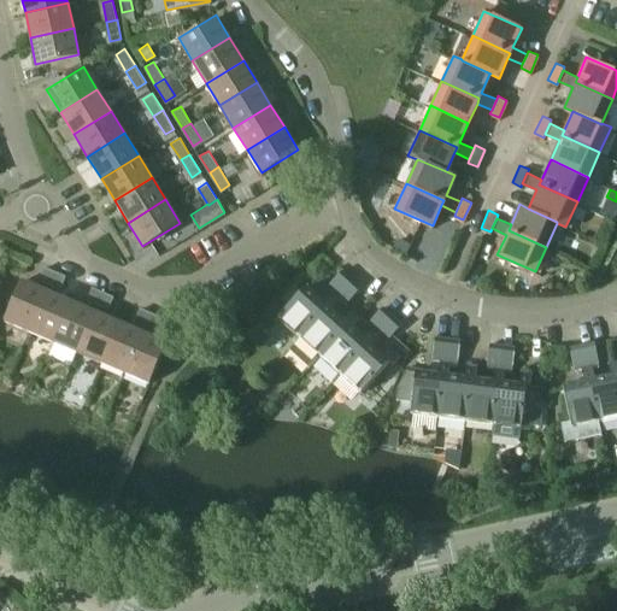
[(397,235),(392,246),(405,252),(410,241),(397,235)]
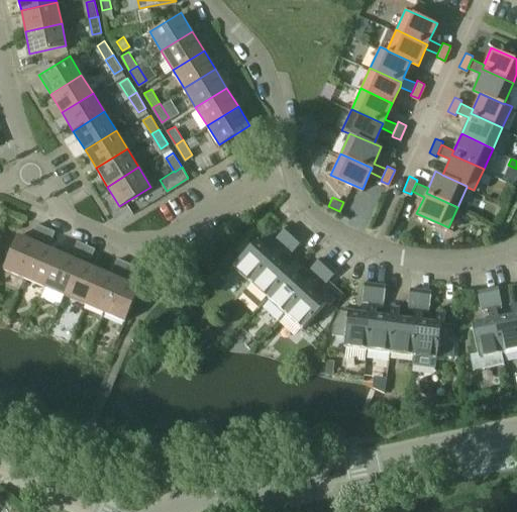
[(40,236),(45,226),(36,222),(32,232),(40,236)]
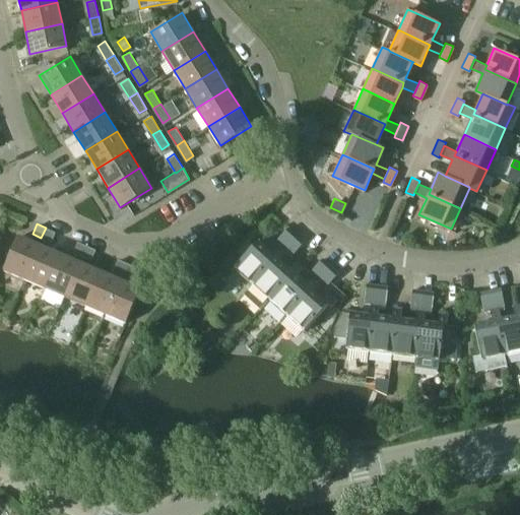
[(234,266),(252,282),(276,255),(279,258),(286,251),(282,248),(297,233),(288,226),(275,241),(279,245),(272,252),(259,240),(234,266)]
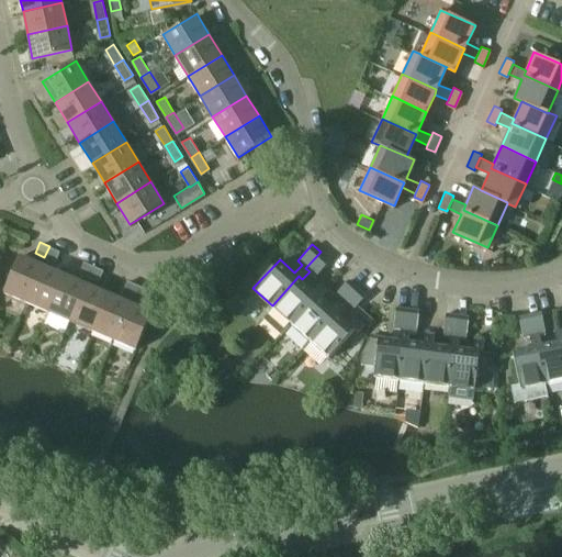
[(59,249),(49,246),(44,257),(54,262),(59,249)]
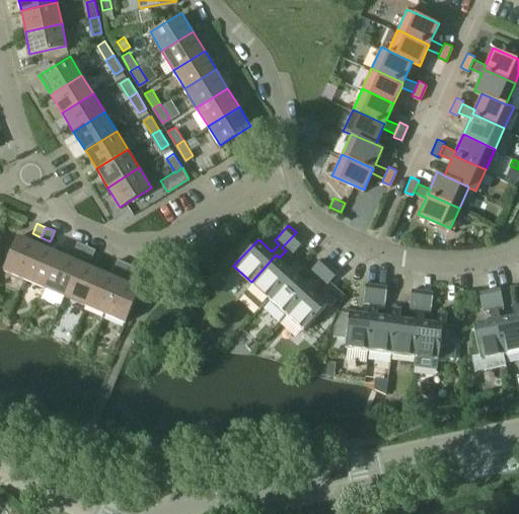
[(282,247),(286,250),(290,254),(304,239),(296,232),(282,247)]
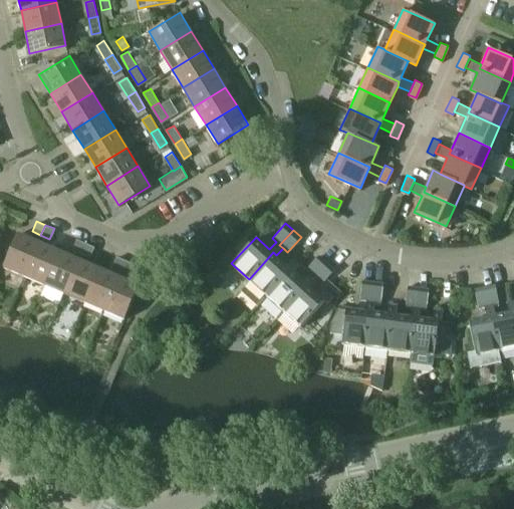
[(24,274),(38,241),(17,232),(3,265),(24,274)]
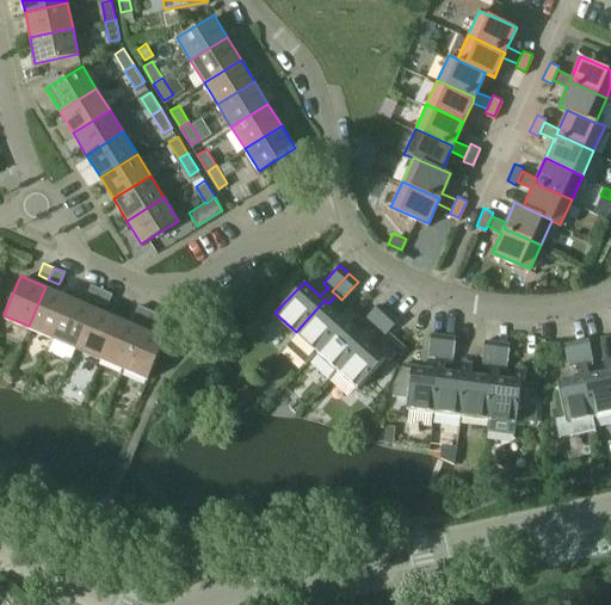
[(96,300),(102,288),(91,283),(85,296),(96,300)]
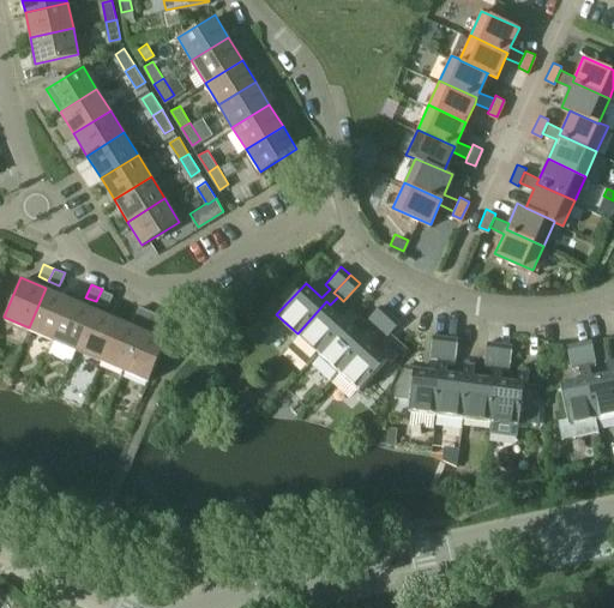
[(29,327),(52,338),(70,298),(46,288),(29,327)]
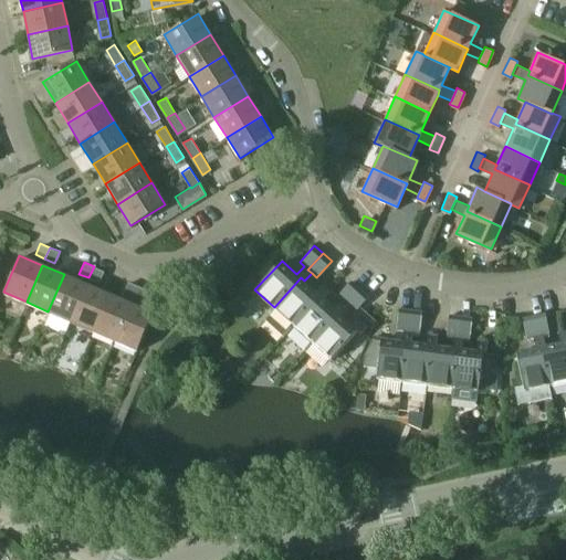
[(104,270),(94,266),(88,277),(98,282),(104,270)]
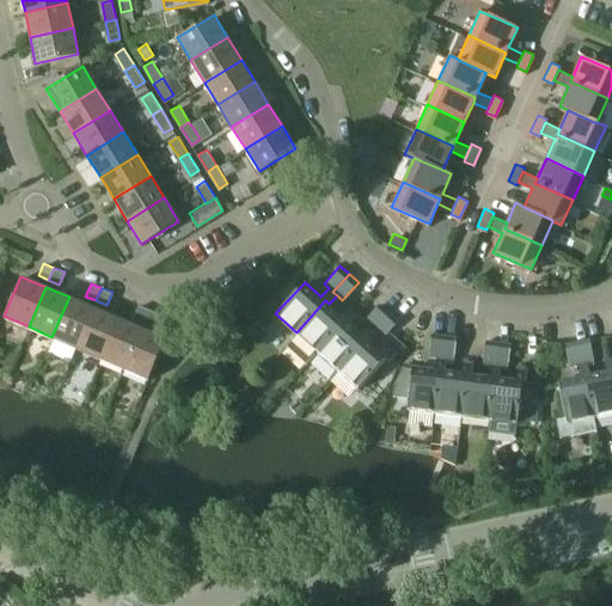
[(51,337),(75,347),(93,307),(69,297),(51,337)]
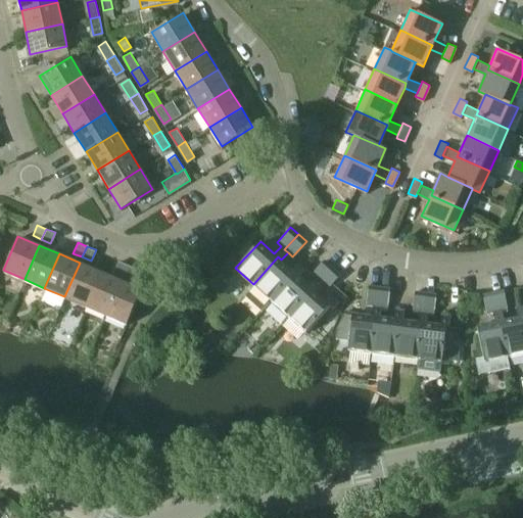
[(278,256),(253,284),(244,293),(262,310),(271,299),(295,273),(298,275),(305,268),(298,262),(291,269),(281,260),(278,256)]
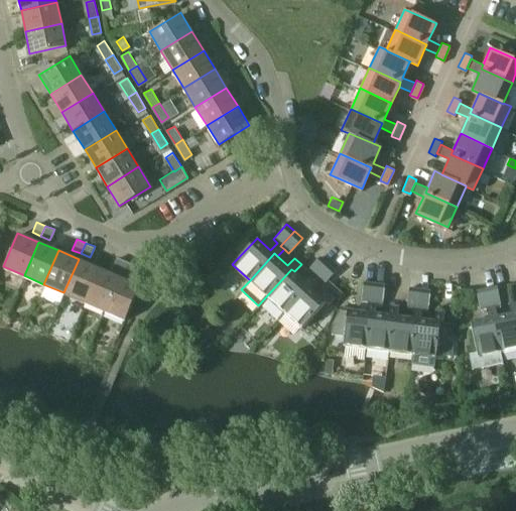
[(291,269),(267,295),(283,311),(308,284),(311,287),(317,279),(314,276),(328,261),(320,254),(307,269),(301,264),(294,271),(291,269)]
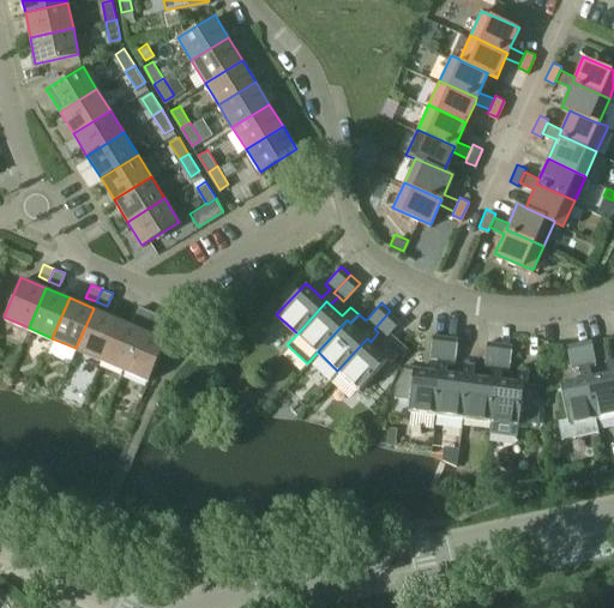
[(144,321),(150,309),(139,305),(133,318),(144,321)]
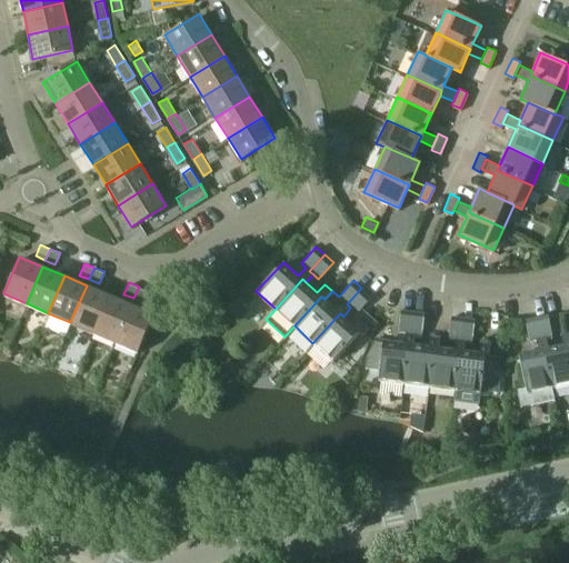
[(108,294),(87,285),(70,322),(92,332),(108,294)]
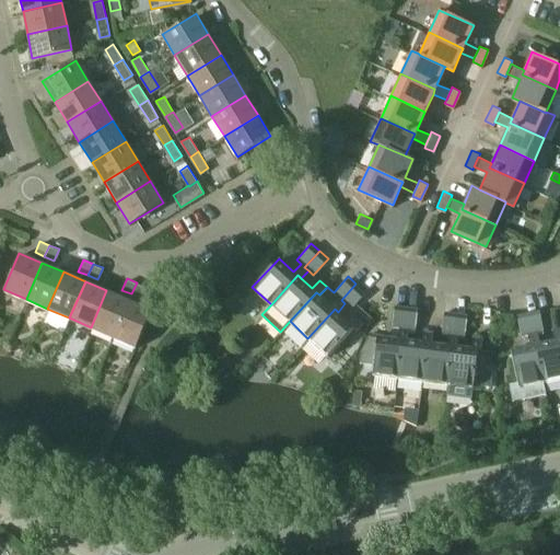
[(146,286),(137,282),(131,293),(141,298),(146,286)]
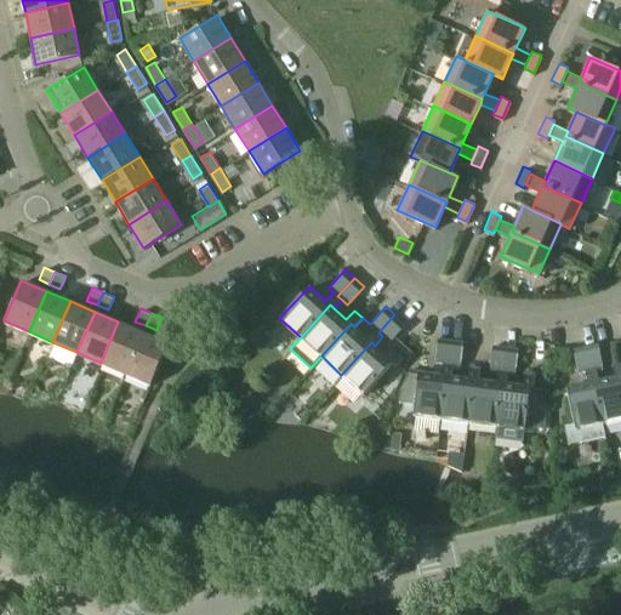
[(379,332),(382,336),(388,341),(404,323),(394,314),(379,332)]
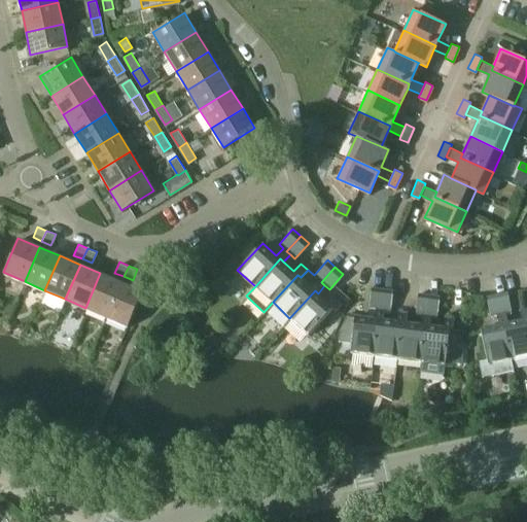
[(106,316),(120,282),(100,273),(85,308),(106,316)]
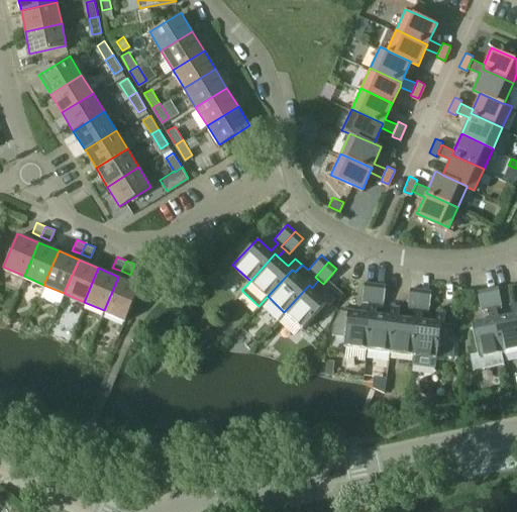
[(139,286),(118,277),(104,310),(125,319),(139,286)]
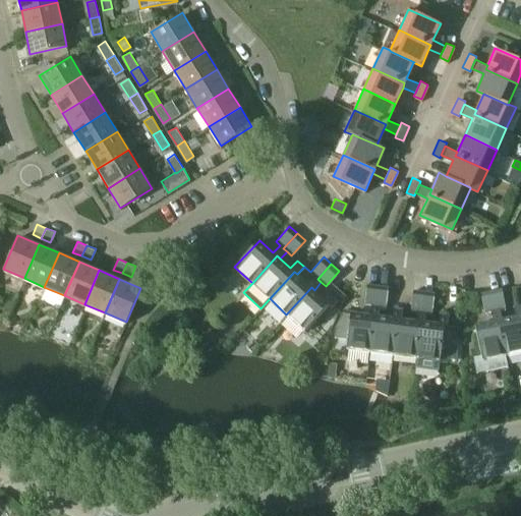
[(346,347),(369,350),(374,313),(379,314),(380,304),(375,303),(378,284),(367,282),(364,302),(370,303),(369,313),(351,310),(350,312),(342,311),(335,323),(334,335),(348,337),(346,347)]
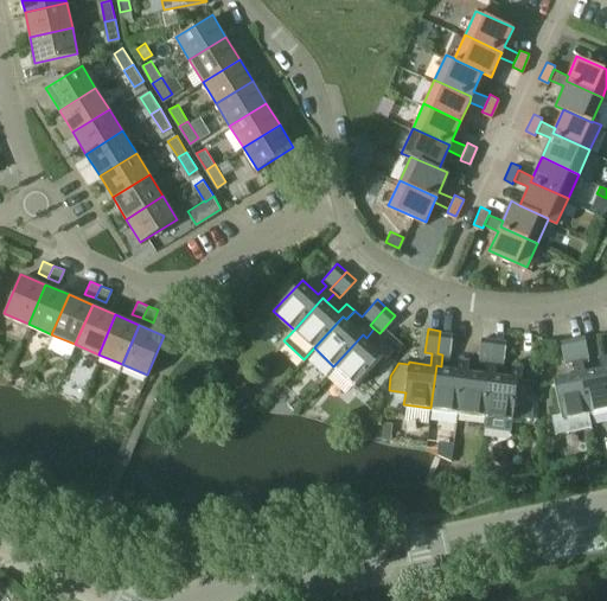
[(438,353),(442,355),(449,356),(453,332),(440,331),(438,353)]
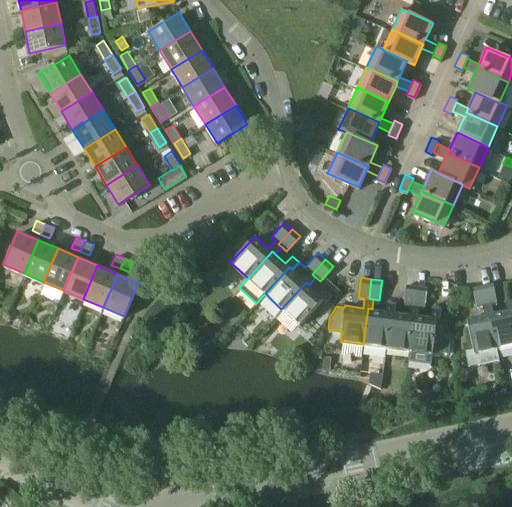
[(492,281),(482,284),(486,303),(491,302),(497,301),(492,281)]
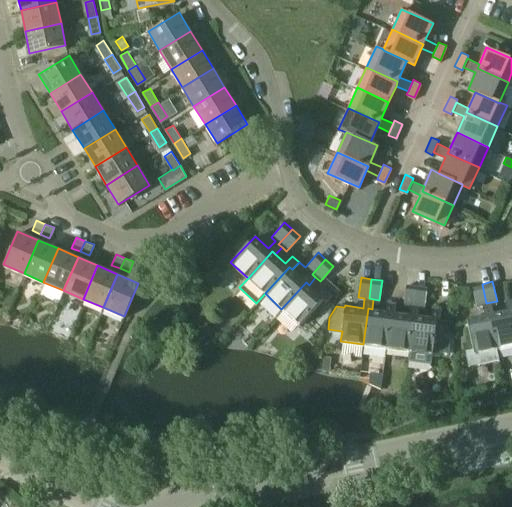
[(319,294),(309,285),(306,282),(281,309),(299,324),(323,298),(325,300),(333,292),(326,286),(319,294)]
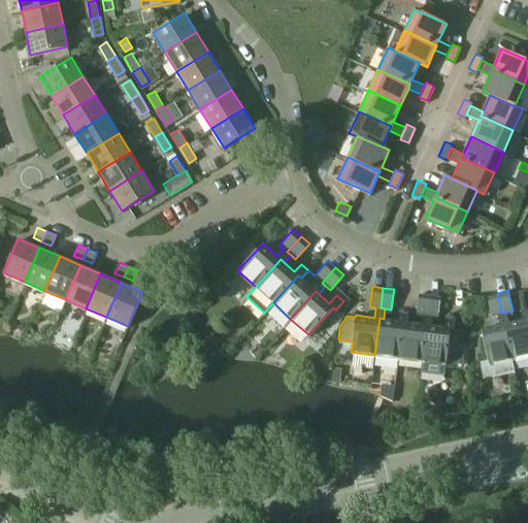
[(421,323),(407,322),(402,321),(398,358),(422,361),(426,324),(430,325),(431,315),(427,314),(430,293),(419,292),(417,313),(423,313),(421,323)]
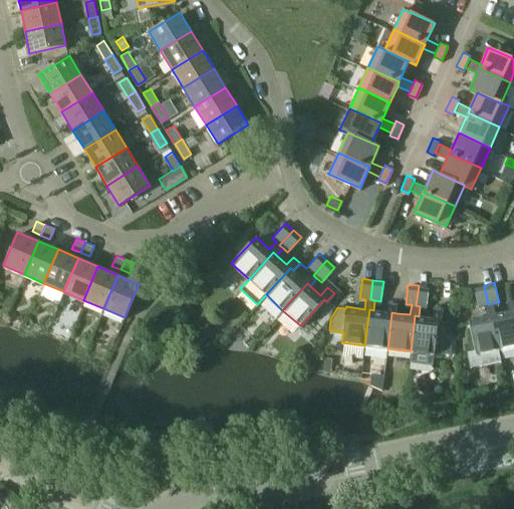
[(416,305),(420,306),(426,306),(429,286),(419,285),(416,305)]
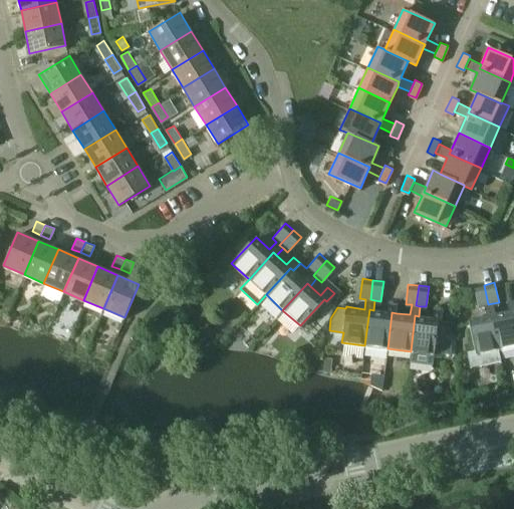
[(501,358),(499,349),(491,314),(495,313),(493,303),(488,304),(484,285),(474,287),(478,306),(484,305),(486,315),(468,319),(474,348),(466,350),(470,365),(501,358)]
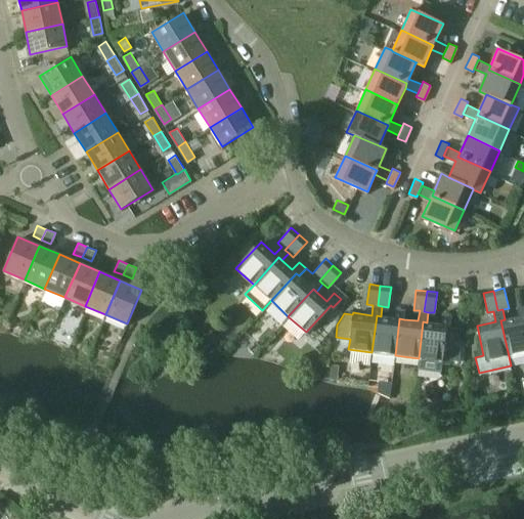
[(523,318),(523,315),(523,314),(523,304),(516,306),(519,316),(505,319),(500,320),(509,356),(523,352),(523,318)]
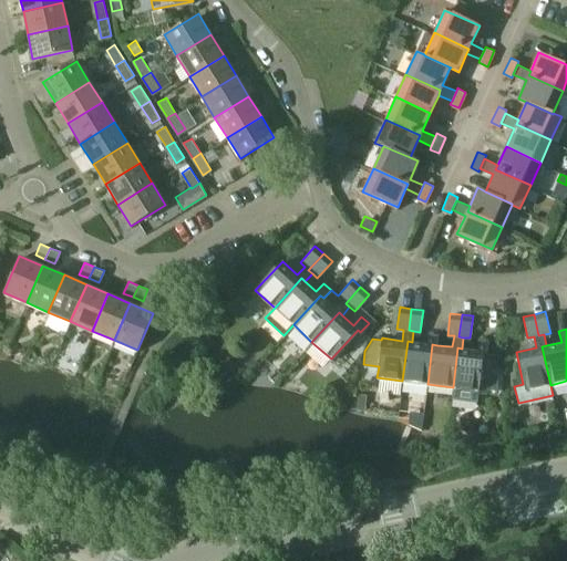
[(432,344),(437,345),(439,333),(429,332),(428,343),(412,342),(408,341),(402,381),(428,384),(432,344)]
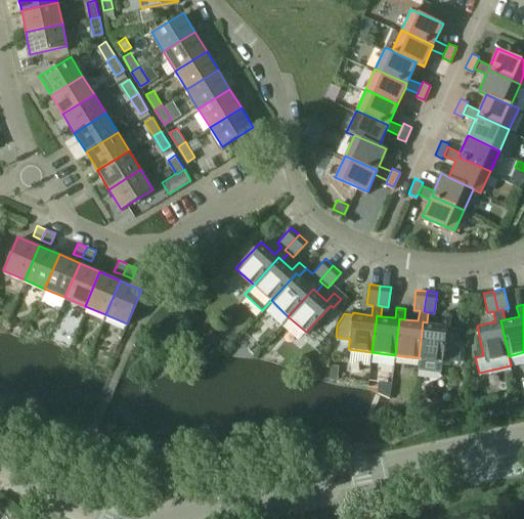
[(423,321),(419,358),(442,361),(442,357),(457,359),(460,344),(454,343),(456,327),(450,326),(451,314),(442,313),(441,323),(427,322),(423,321)]
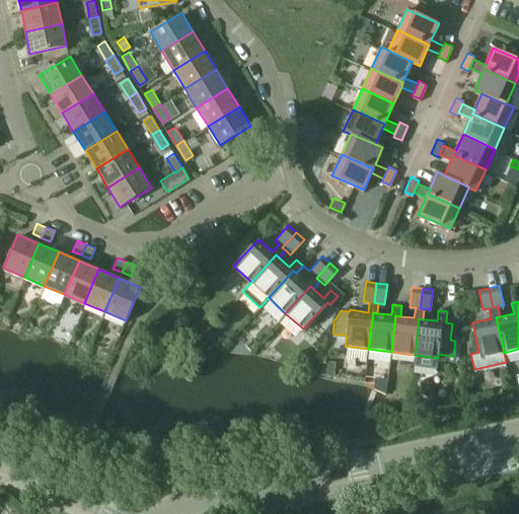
[(433,397),(418,401),(421,412),(436,408),(433,397)]
